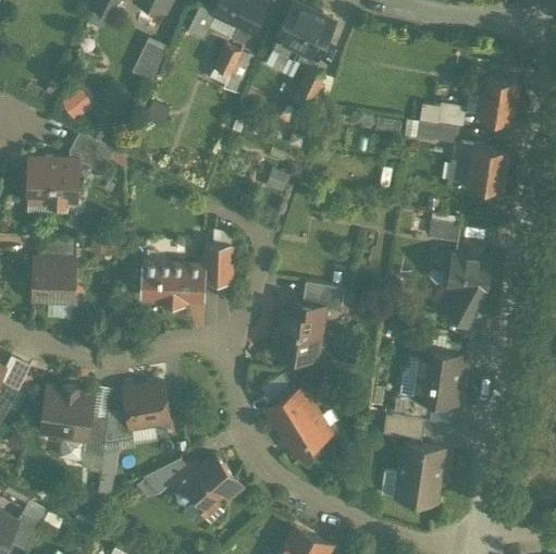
[(96,0),(93,9),(109,15),(115,0),(96,0)]
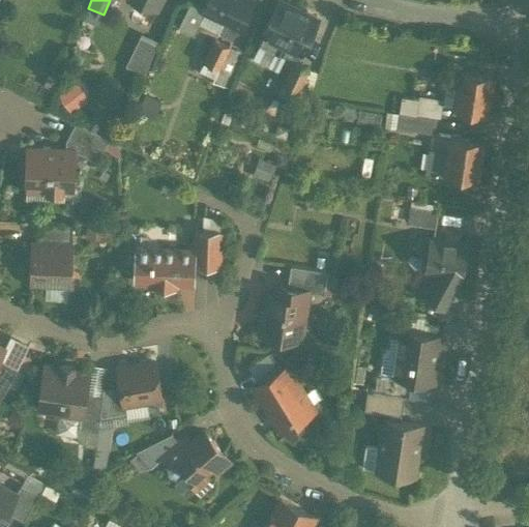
[(162,0),(137,0),(157,9),(162,0)]
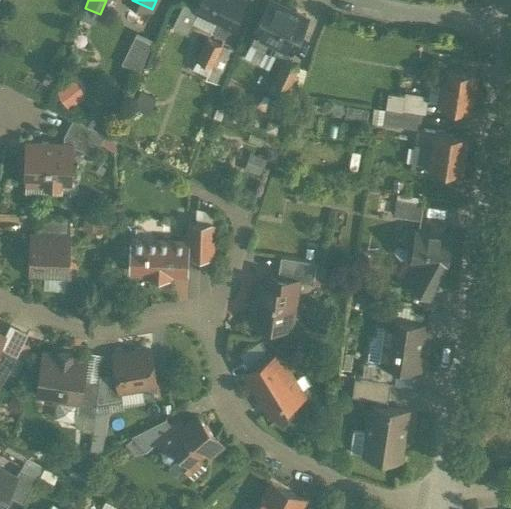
[(244,0),(200,0),(195,11),(215,22),(210,33),(224,40),(230,29),(244,0)]
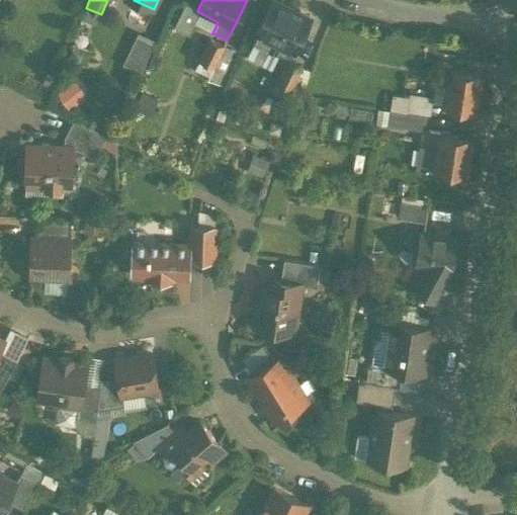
[(307,20),(273,3),(258,34),(291,51),(307,20)]
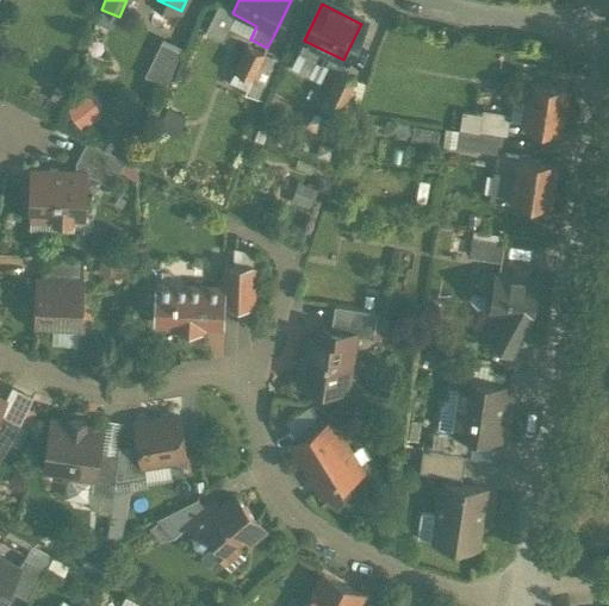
[(149,75),(171,82),(184,44),(163,37),(149,75)]
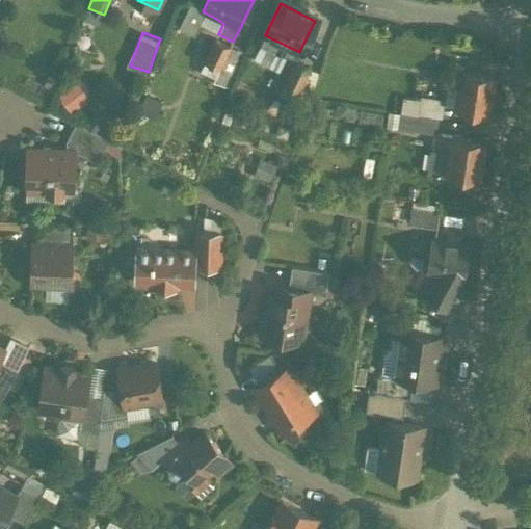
[(214,42),(204,63),(218,71),(230,49),(214,42)]
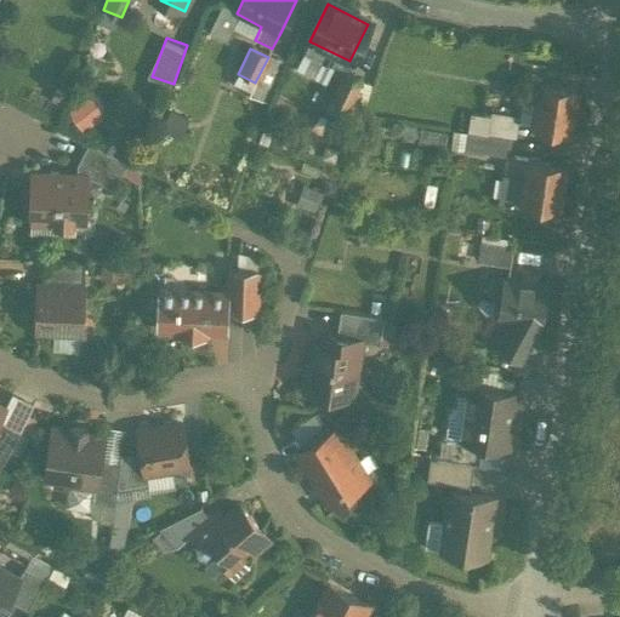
[(268,57),(255,83),(249,100),(267,106),(282,63),(268,57)]
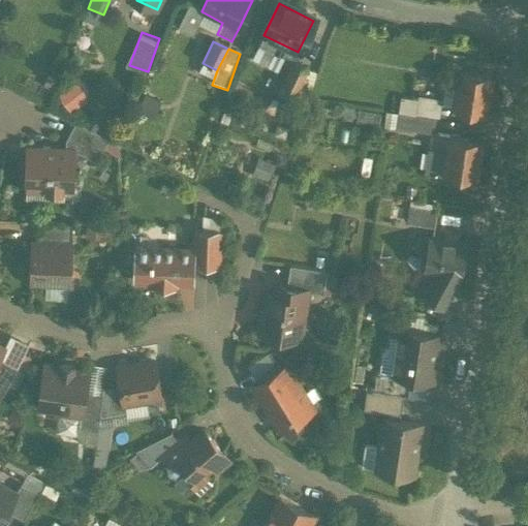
[(292,63),(281,85),(297,93),(307,70),(292,63)]
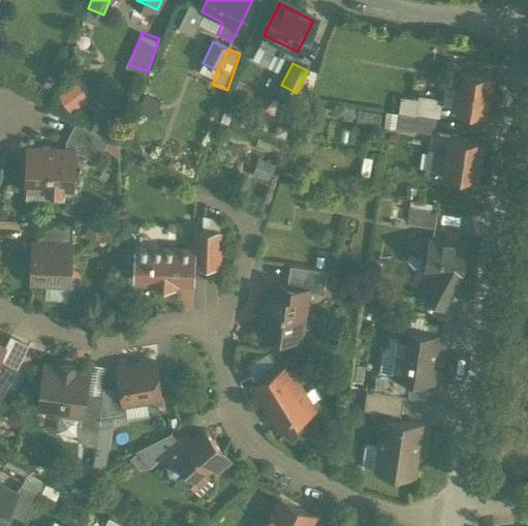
[(491,78),(459,72),(453,111),(486,116),(491,78)]
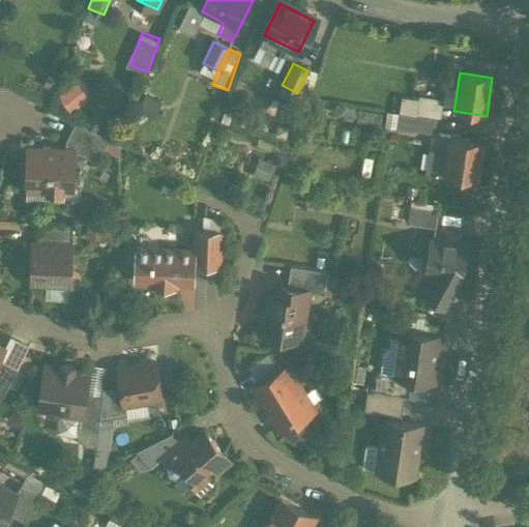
[(80,76),(58,93),(74,112),(95,95),(80,76)]
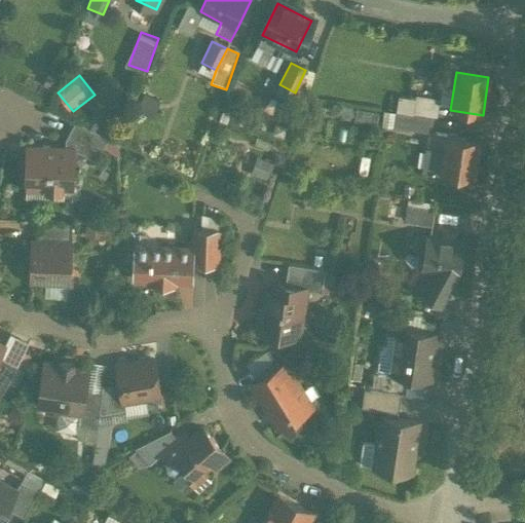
[(415,102),(399,99),(396,114),(432,120),(432,118),(413,115),(415,102)]
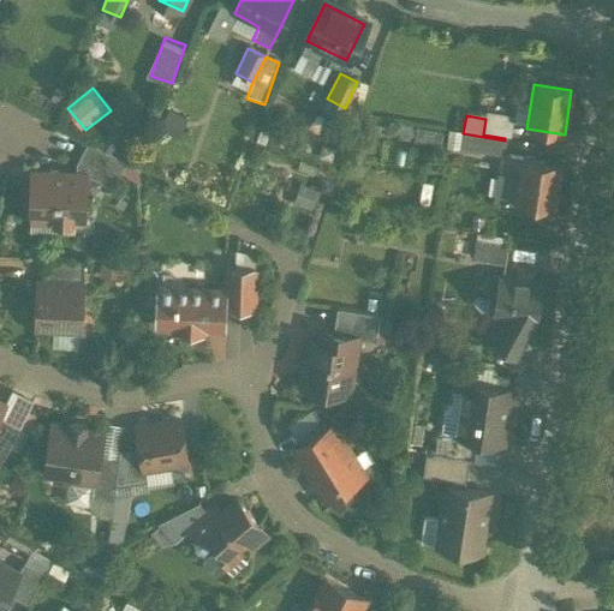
[(505,141),(463,133),(460,150),(502,157),(505,141)]
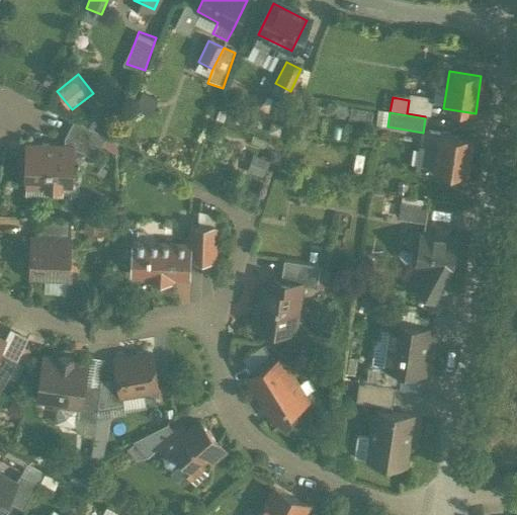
[(106,138),(74,120),(64,139),(64,148),(72,149),(71,150),(76,150),(94,160),(106,138)]
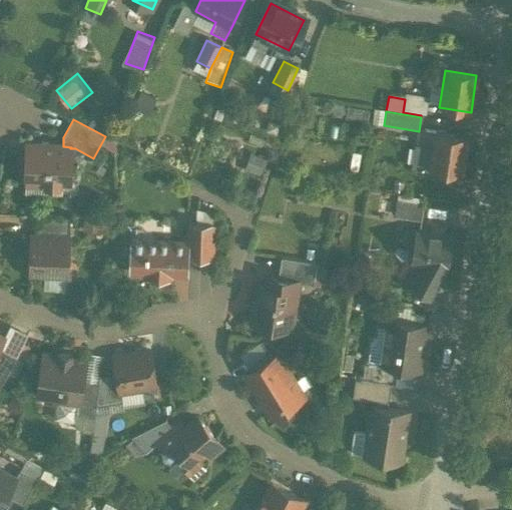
[(467,138),(435,134),(433,149),(415,147),(412,167),(430,170),(429,171),(461,175),(467,138)]
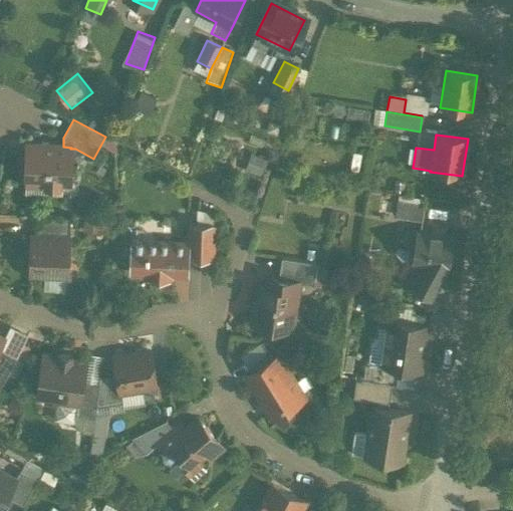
[(48,147),(47,145),(41,145),(39,146),(26,146),(26,161),(25,161),(25,162),(26,163),(26,166),(25,166),(25,168),(26,168),(25,183),(69,185),(70,170),(70,168),(70,164),(70,163),(70,149),(71,148),(63,147),(48,147)]
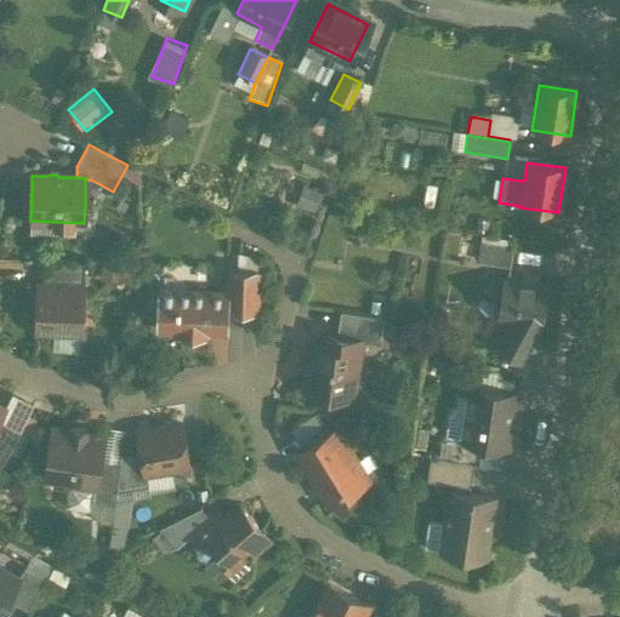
[(512,250),(481,245),(478,264),(510,269),(512,250)]
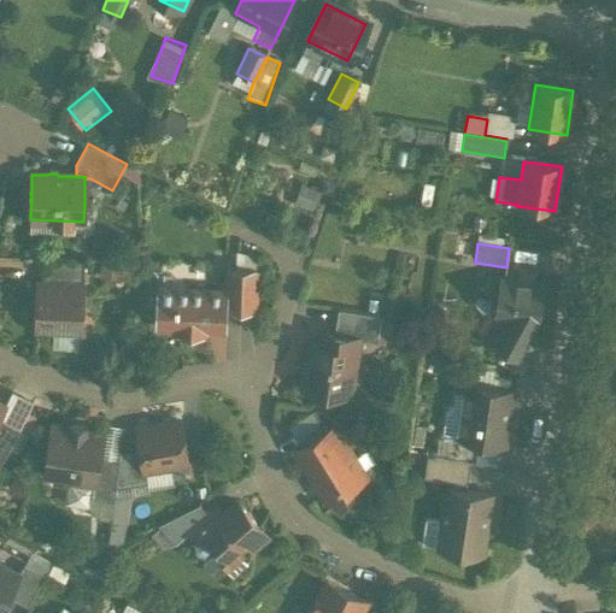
[(82,265),(46,264),(45,284),(81,286),(82,265)]
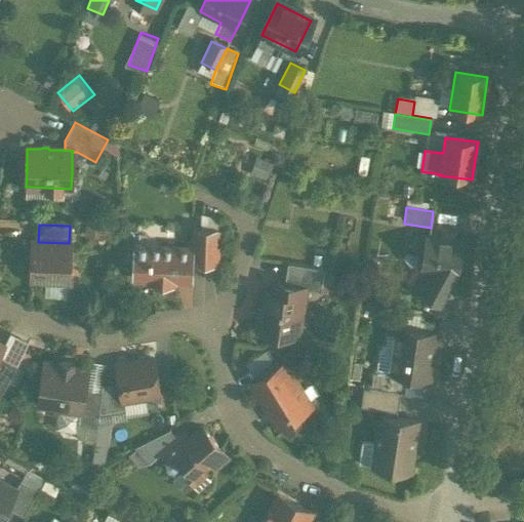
[(217,230),(193,229),(193,249),(194,249),(193,266),(216,267),(217,230)]
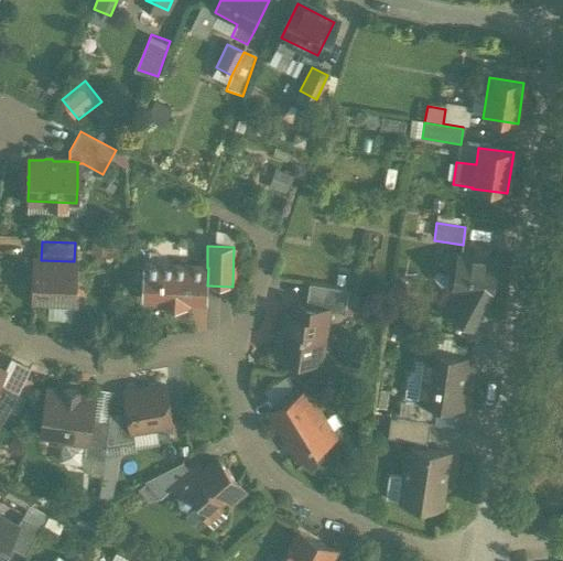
[(497,262),(456,256),(451,291),(488,297),(491,297),(497,262)]
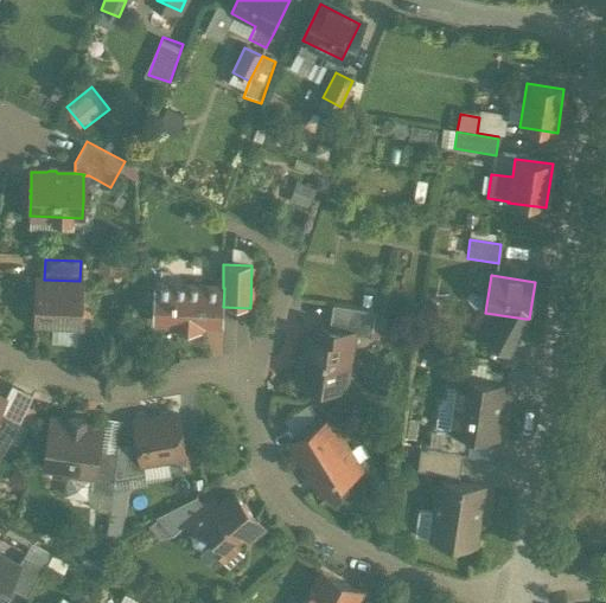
[(44,280),(37,278),(34,326),(80,328),(82,281),(80,281),(44,280)]
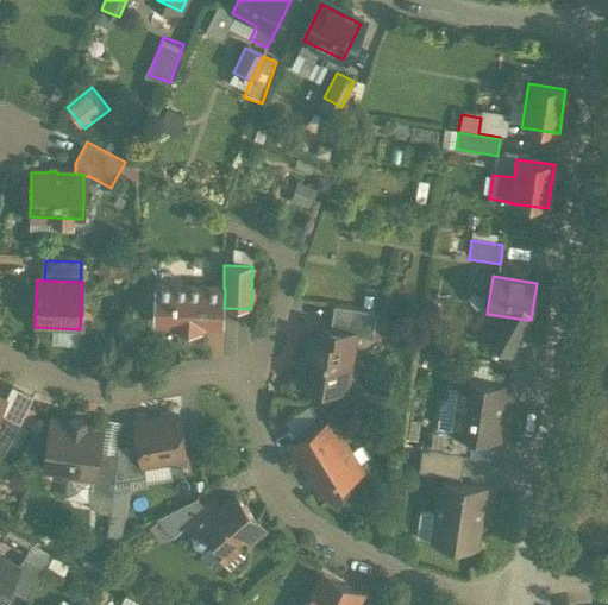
[(224,289),(154,287),(152,325),(175,325),(174,332),(201,333),(201,326),(223,327),(224,308),(225,289),(224,289)]
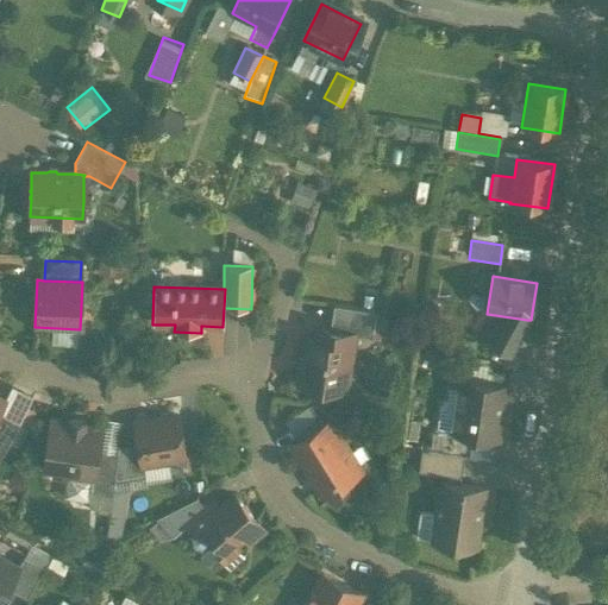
[(375,314),(333,307),(328,332),(352,336),(352,338),(371,340),(375,314)]
